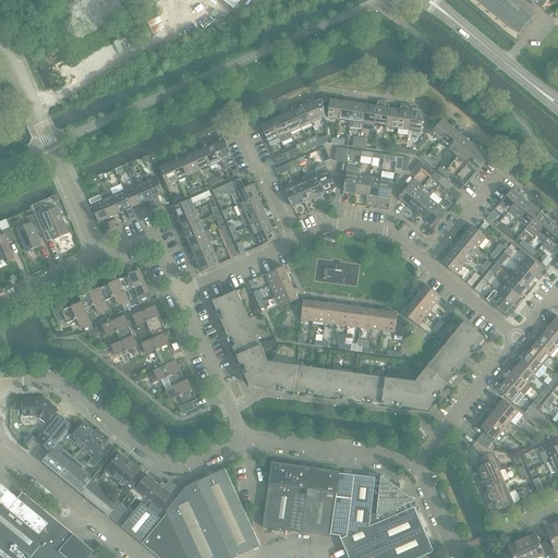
[(237,0),(217,0),(229,10),(237,0)]
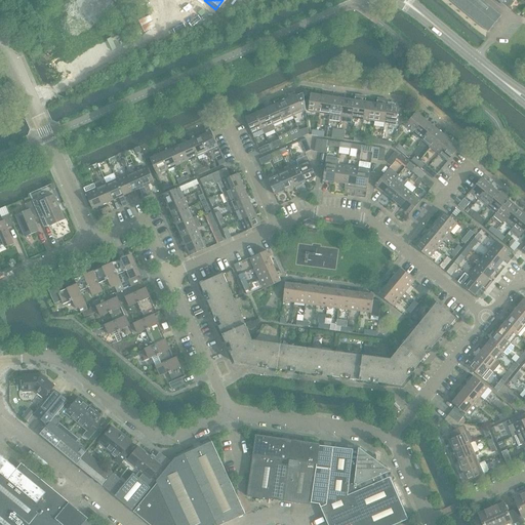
[(449,0),(487,32),(500,15),(481,0),(449,0)]
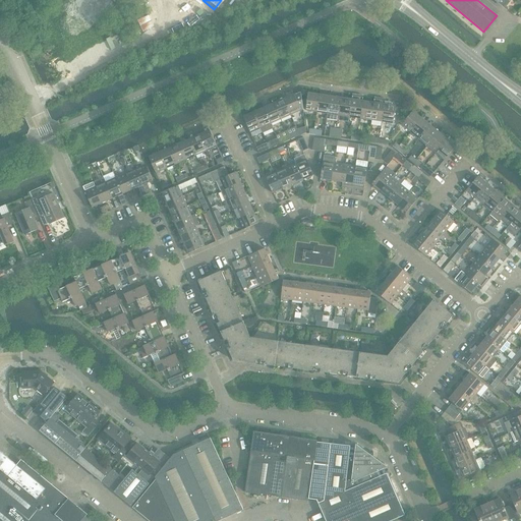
[(305,111),(316,112),(320,95),(308,93),(305,111)]
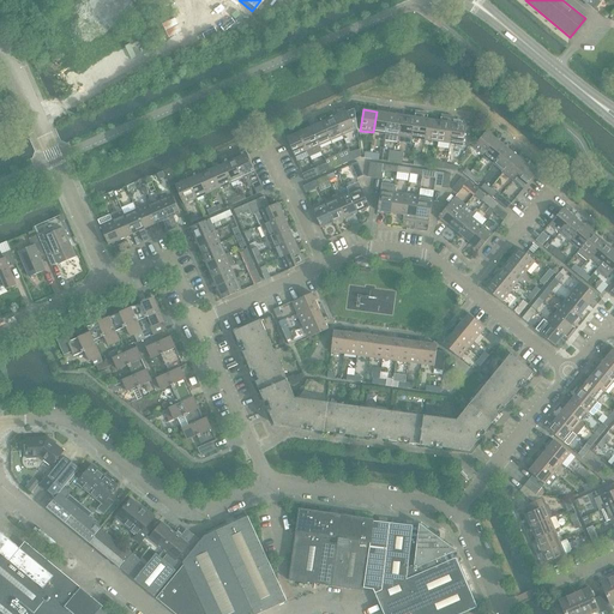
[(347,112),(335,116),(343,136),(355,131),(347,112)]
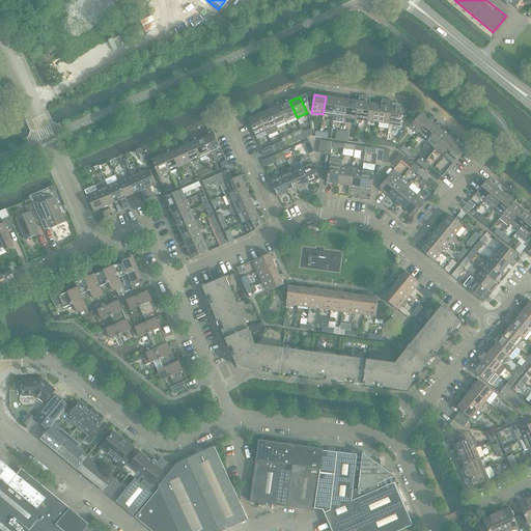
[(336,99),(326,96),(323,114),(334,116),(336,99)]
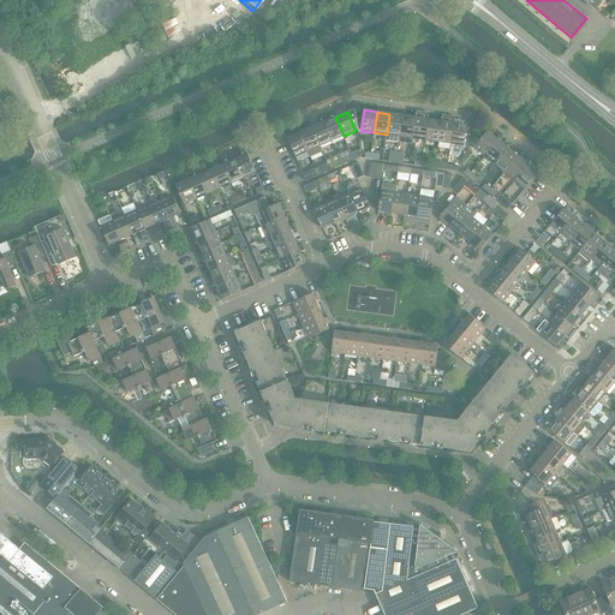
[(416,112),(415,118),(416,118),(412,138),(425,139),(428,119),(429,113),(416,112)]
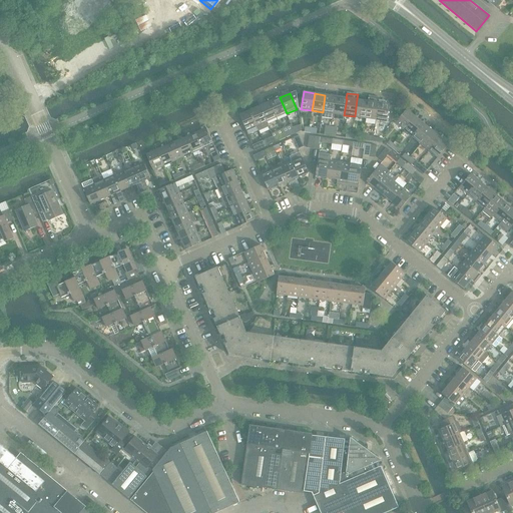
[(322,117),(333,118),(336,96),(325,95),(323,112),(322,117)]
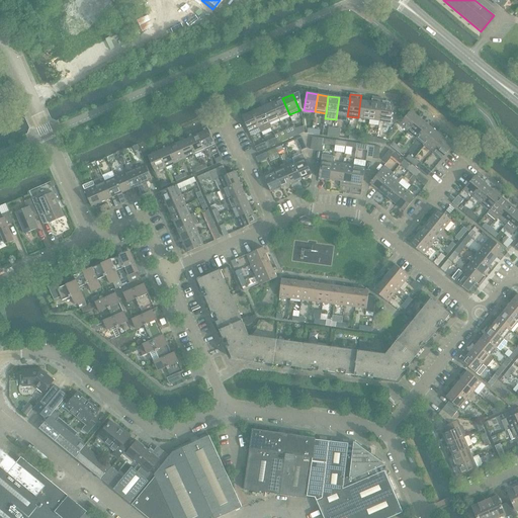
[(346,121),(347,116),(349,99),(339,97),(336,119),(346,121)]
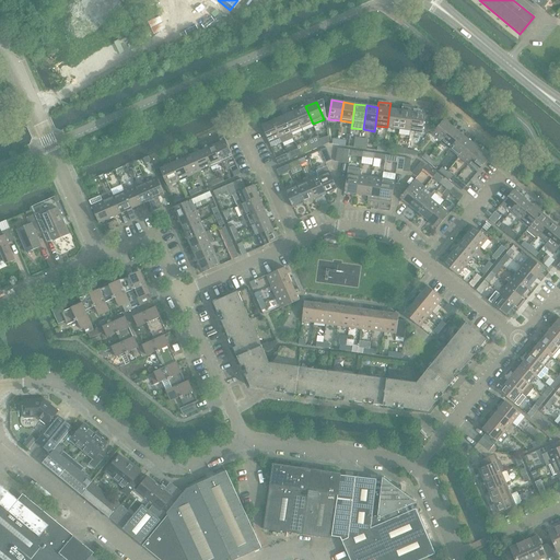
[(401,111),(398,129),(410,131),(413,113),(413,107),(403,105),(401,111)]
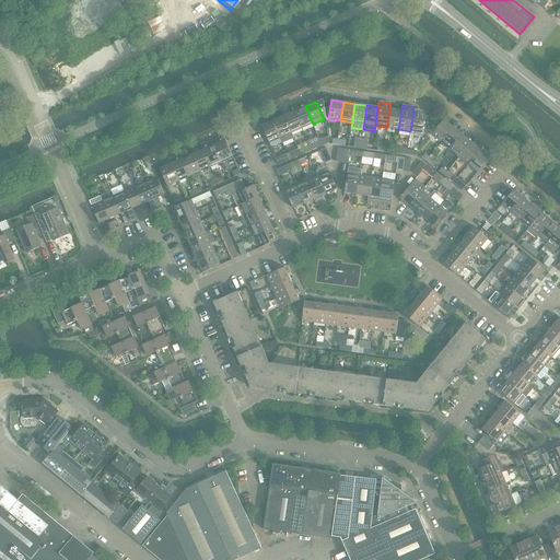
[(305,106),(294,112),(302,128),(313,124),(305,106)]
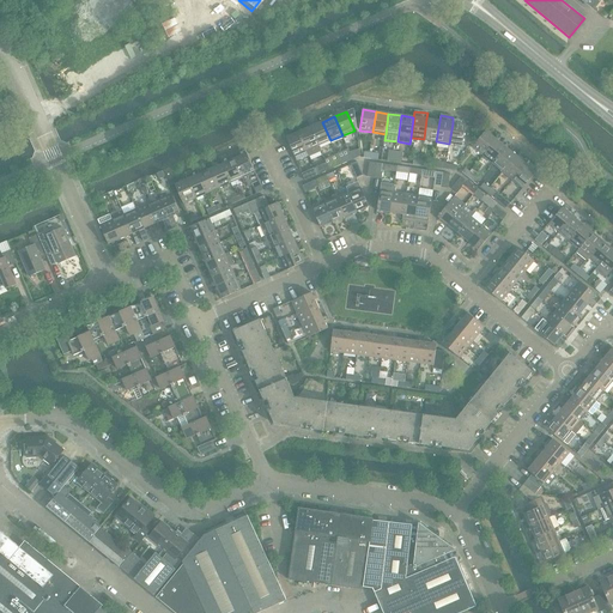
[(439,121),(426,119),(424,139),(436,141),(439,121)]
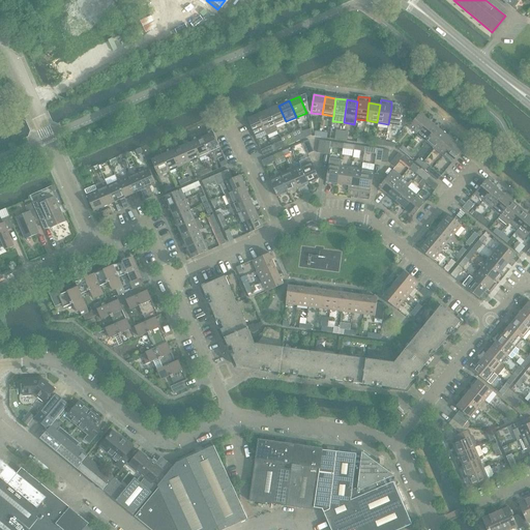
[(278,106),(268,110),(275,126),(286,121),(278,106)]
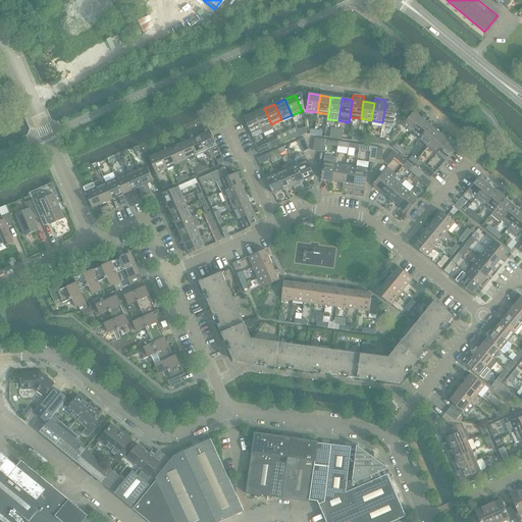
[(397,106),(385,105),(382,122),(398,124),(405,108),(397,107),(397,106)]
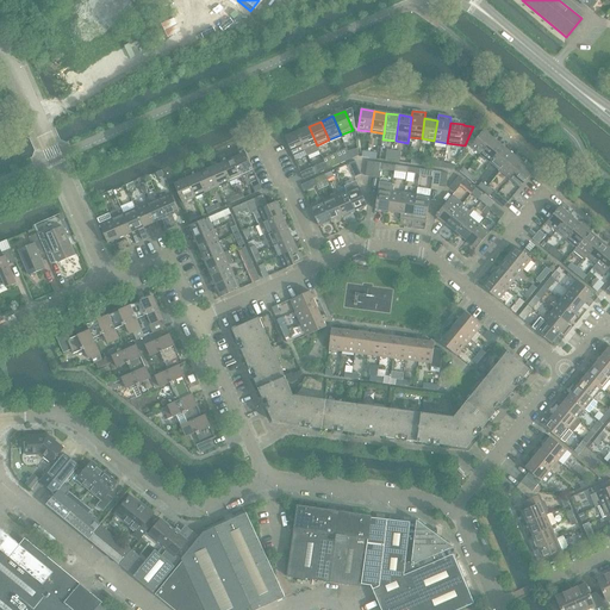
[(309,126),(297,131),(306,154),(307,155),(319,150),(317,145),(309,126)]
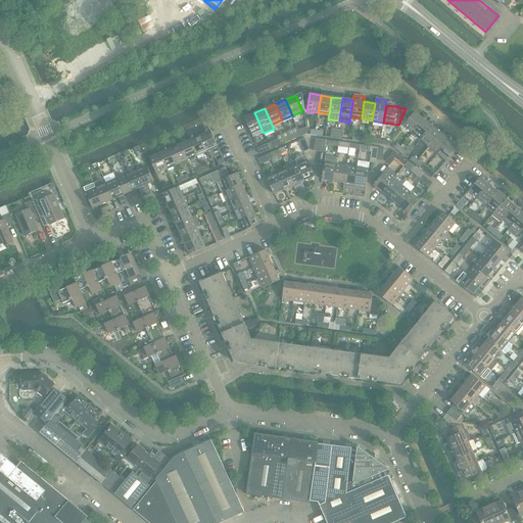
[(402,125),(412,133),(423,119),(414,111),(402,125)]
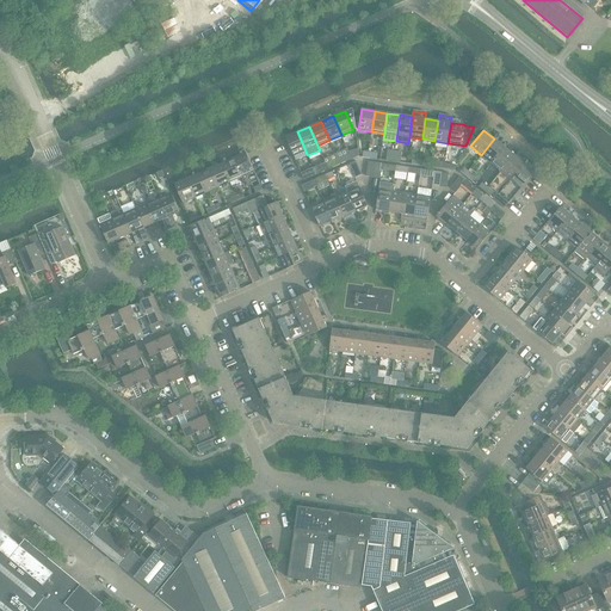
[(295,159),(307,154),(297,131),(285,137),(295,159)]
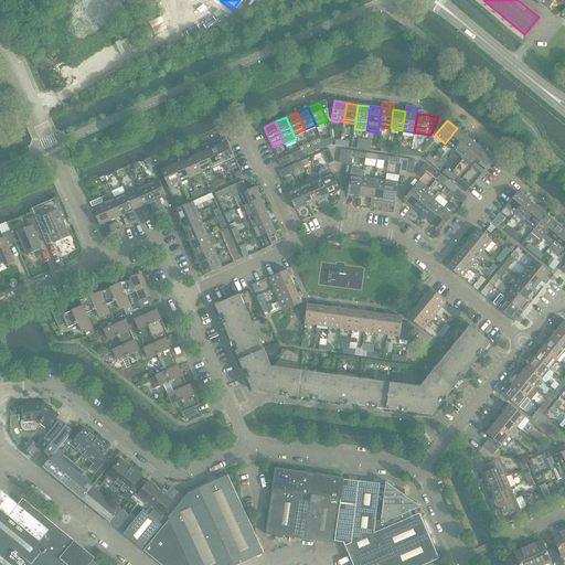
[(466,136),(457,128),(445,144),(454,150),(466,136)]
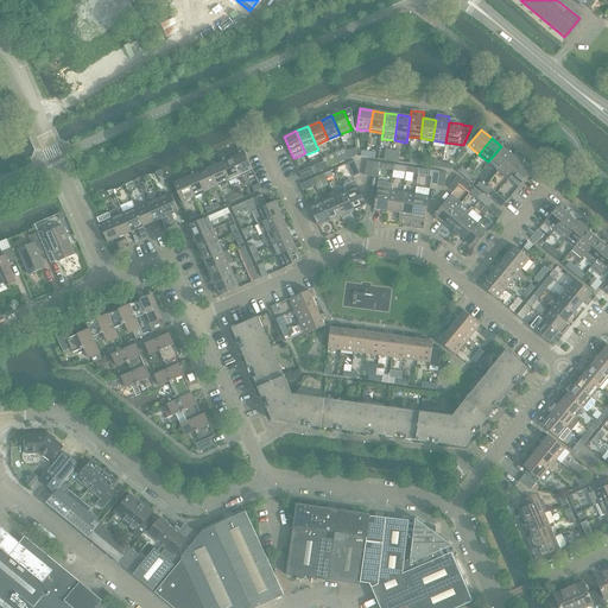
[(242,146),(230,152),(239,172),(241,176),(249,172),(253,171),(245,152),(242,146)]
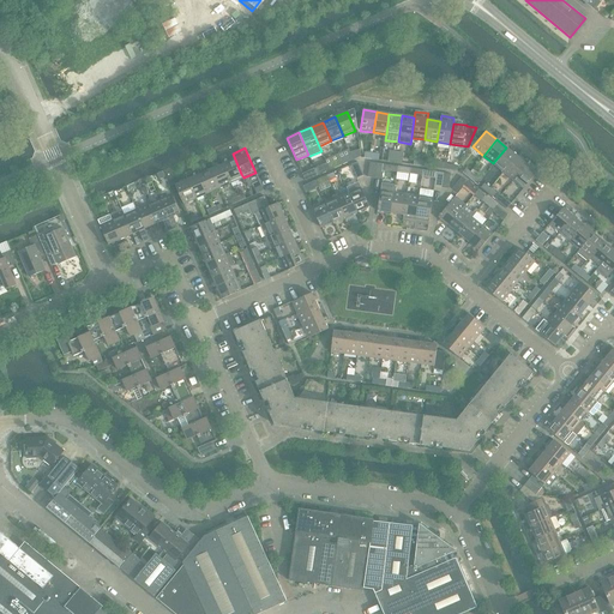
[(517,156),(506,148),(493,163),(504,172),(517,156)]
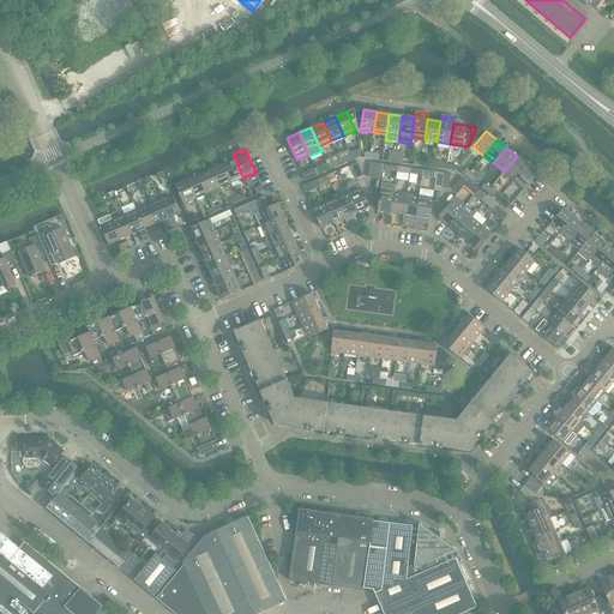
[(233,154),(221,158),(221,160),(223,164),(232,184),(233,187),(238,185),(235,181),(244,178),(241,174),(233,154)]
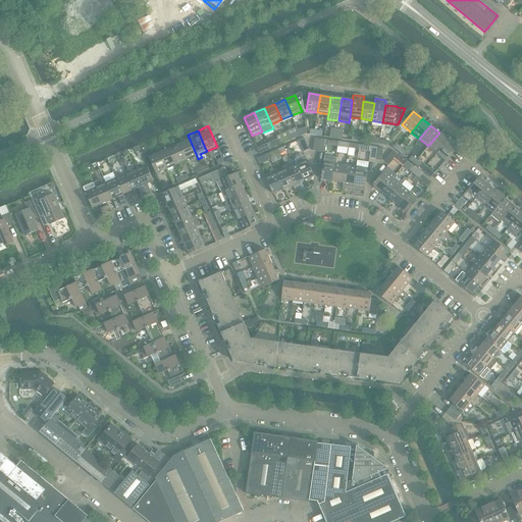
[(281,139),(278,140),(280,145),(290,141),(288,136),(285,132),(279,134),(281,139)]
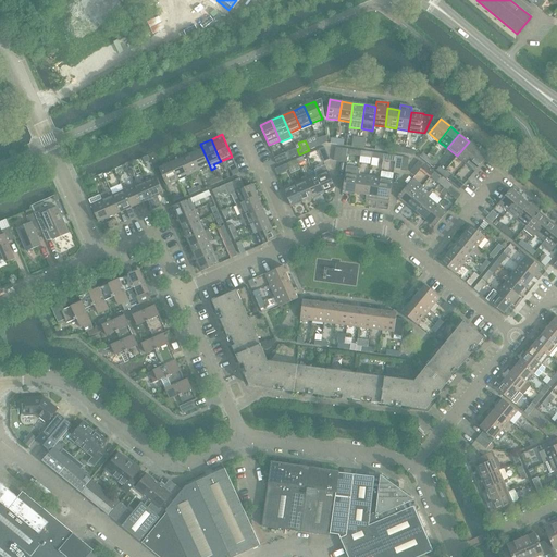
[(478,149),(469,141),(457,156),(466,163),(478,149)]
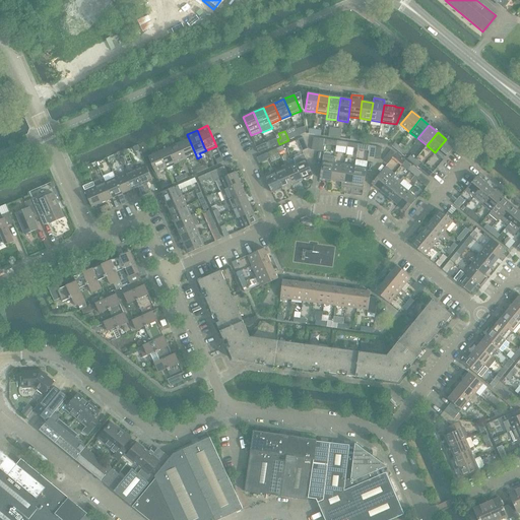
[(303,151),(308,149),(303,137),(298,140),(303,151)]
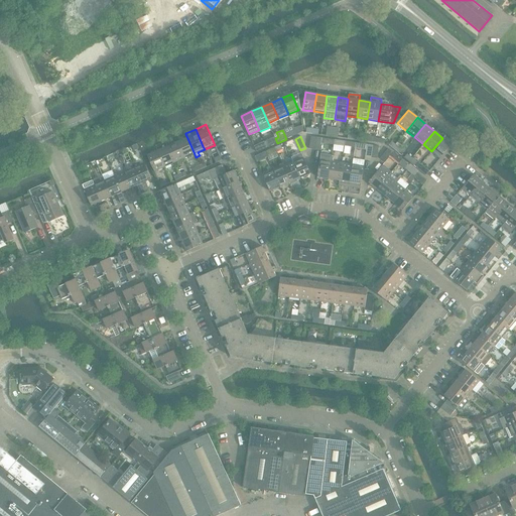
[(187,138),(177,142),(184,158),(195,154),(187,138)]
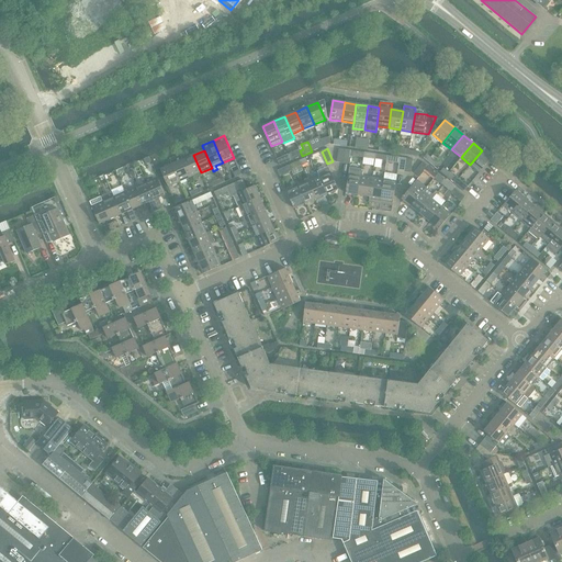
[(492,158),(482,150),(470,165),(480,172),(492,158)]
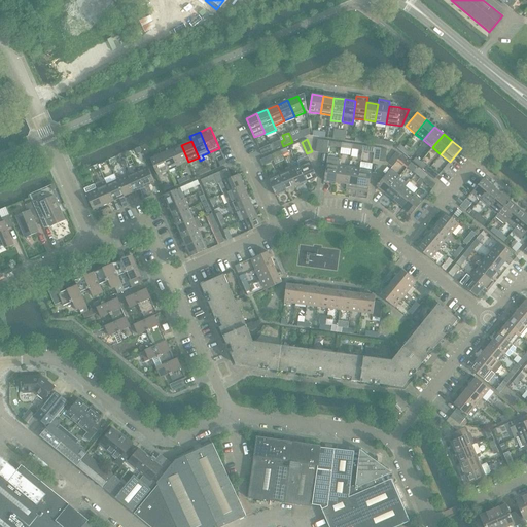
[(262,155),(274,150),(272,144),(259,149),(262,155)]
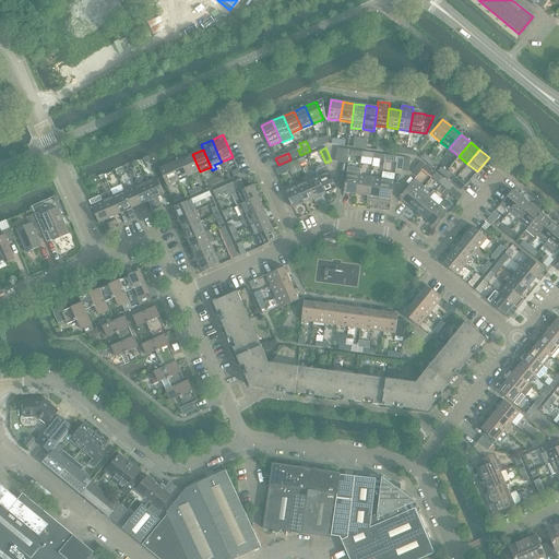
[(179,154),(168,158),(168,159),(170,164),(178,181),(186,178),(187,180),(190,179),(189,176),(181,159),(181,158),(179,154)]
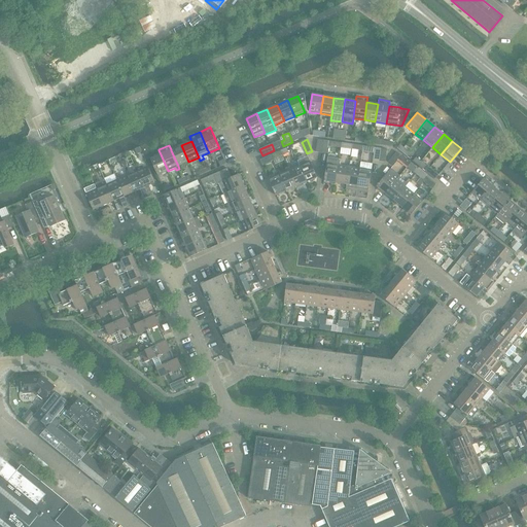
[(171,149),(171,150),(178,166),(179,166),(188,162),(181,145),(171,149)]
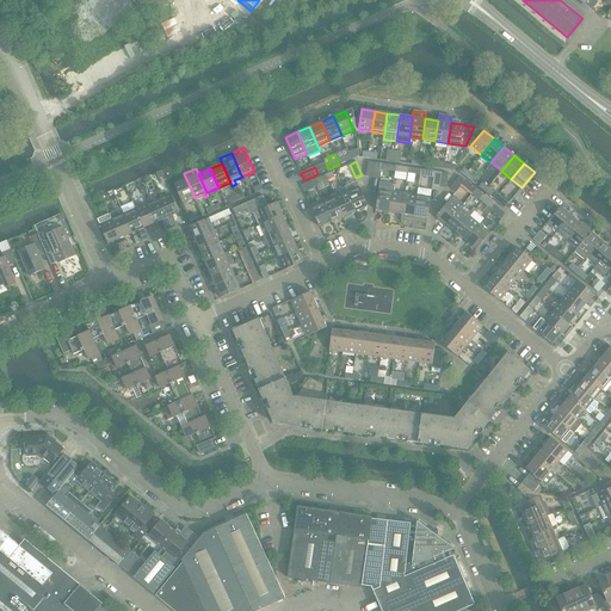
[(476,177),(470,172),(466,177),(473,181),(476,177)]
